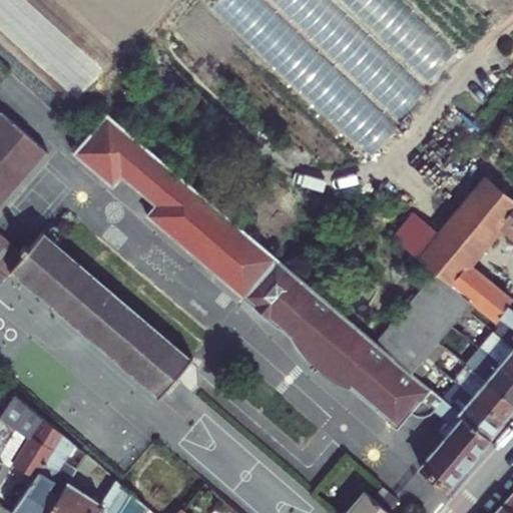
[(0,203),(47,150),(1,110),(0,111),(0,203)]
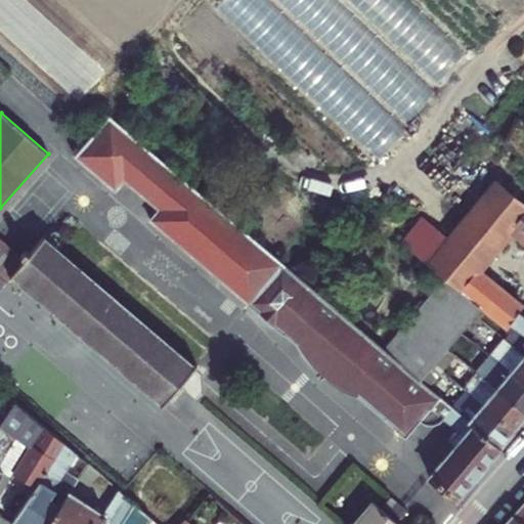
[(228,217),(108,115),(85,141),(74,155),(114,189),(121,179),(157,209),(147,219),(248,304),(257,293),(415,427),(431,407),(455,430),(446,441),(453,446),(428,477),(455,498),(499,447),(451,405),(428,386),(420,379),(385,349),(228,217)]
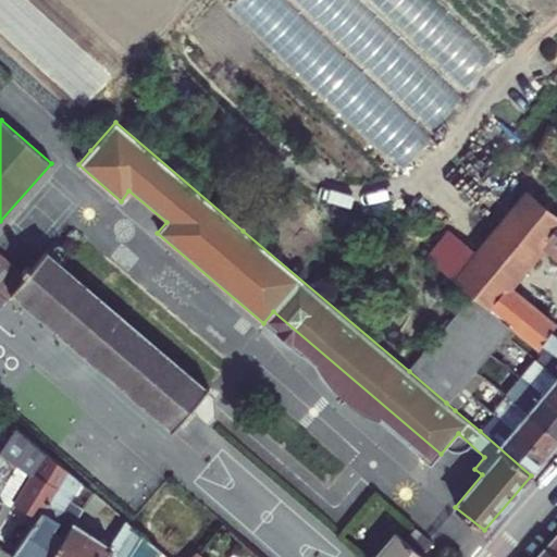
[(549,349),(556,354),(556,213),(529,192),(473,260),(456,248),(437,271),(470,297),(510,327),(520,336),(537,350),(543,344),(549,349)]
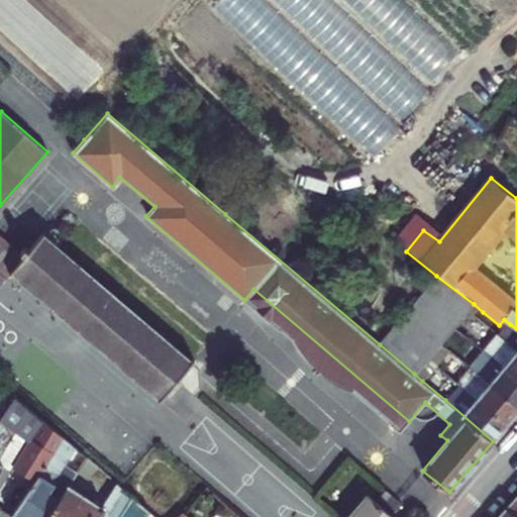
[(192,363),(41,234),(27,249),(23,246),(18,252),(22,256),(9,271),(161,399),(176,380),(192,363)]
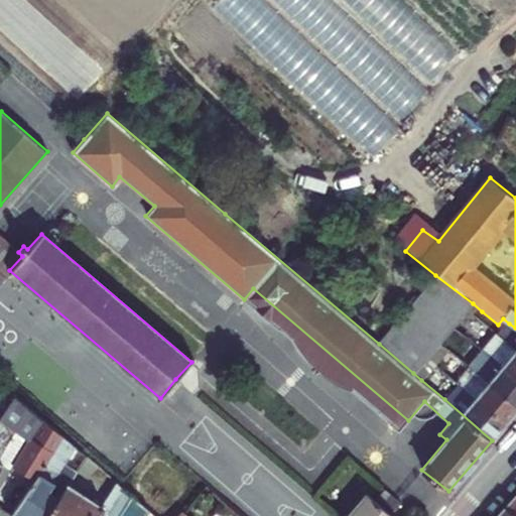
[(467,310),(473,303),(435,275),(379,344),(413,373),(426,358),(438,343),(447,333),(453,327),(467,310)]
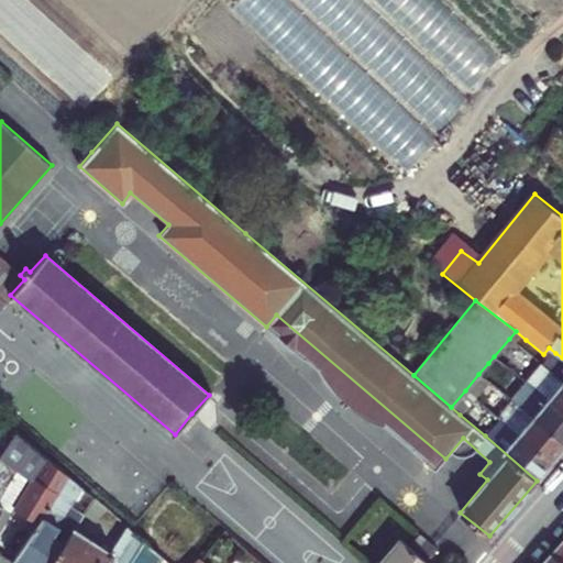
[(526,340),(516,331),(509,339),(519,346),(526,340)]
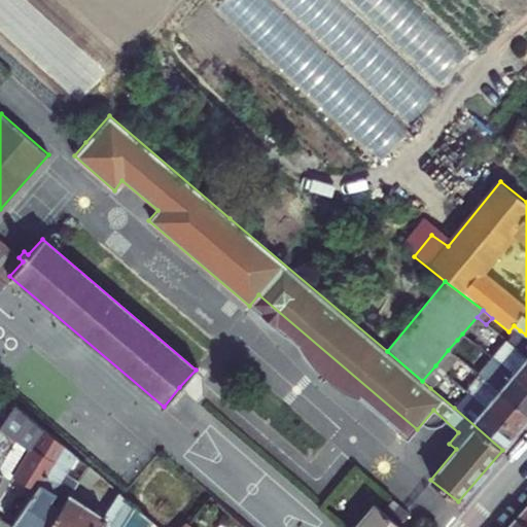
[(486,324),(477,317),(462,334),(471,341),(472,342),(486,324)]
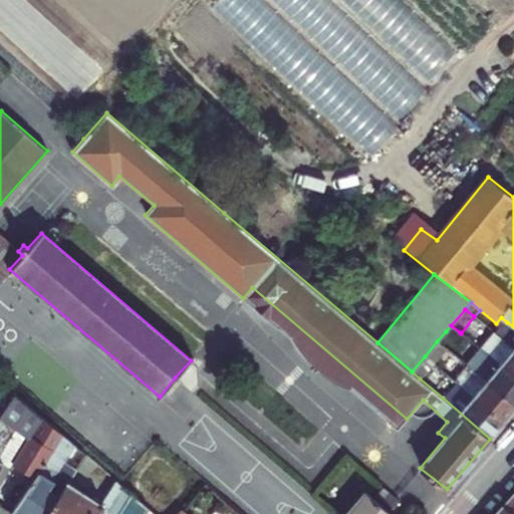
[(501,317),(496,323),(502,328),(507,322),(501,317)]
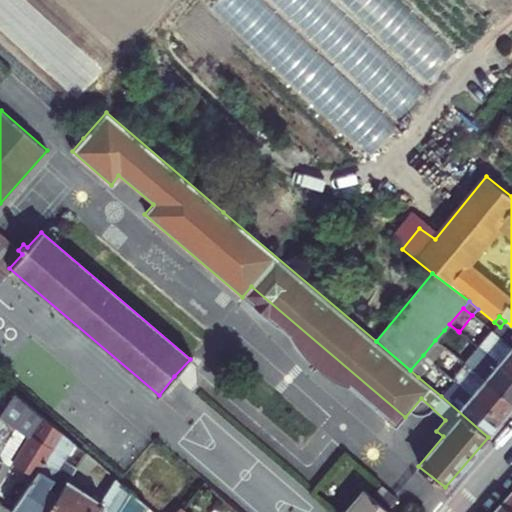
[(505,321),(500,327),(506,331),(511,325),(505,321)]
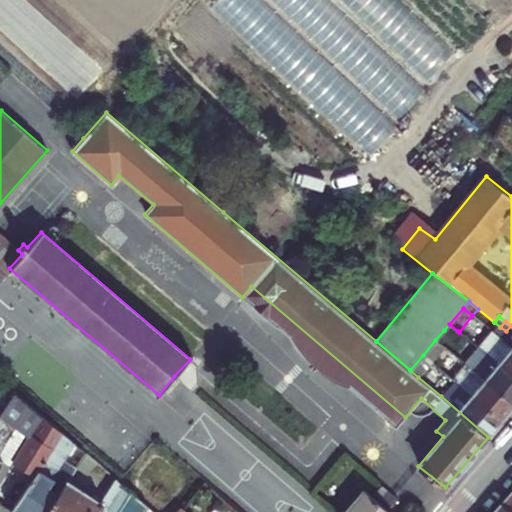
[(458,331),(449,324),(444,330),(453,337),(458,331)]
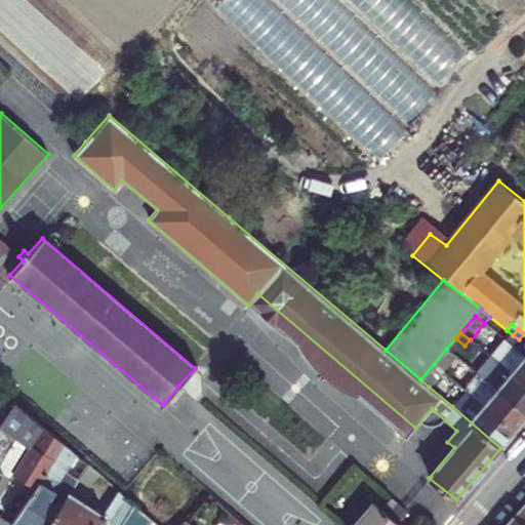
[(524,333),(519,339),(513,346),(524,356),(524,333)]
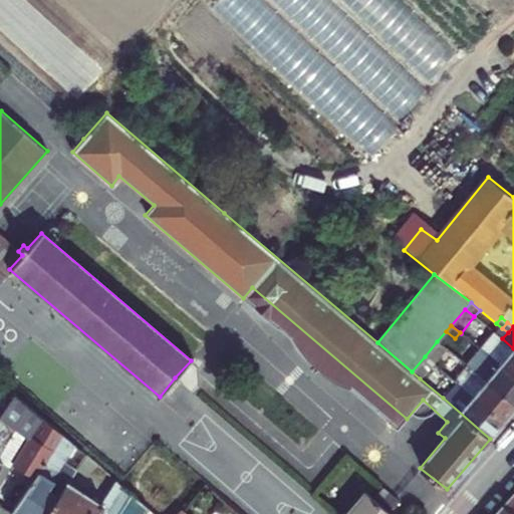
[(513,348),(502,338),(488,355),(513,375),(513,348)]
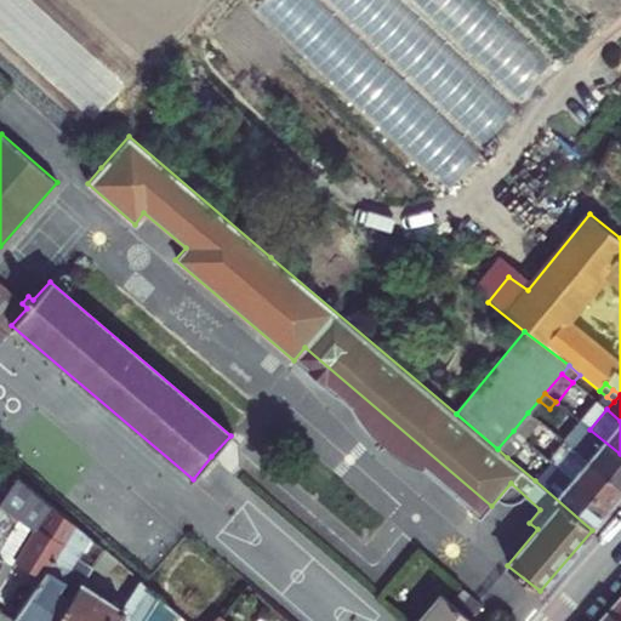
[(539,421),(528,412),(513,431),(523,438),(539,421)]
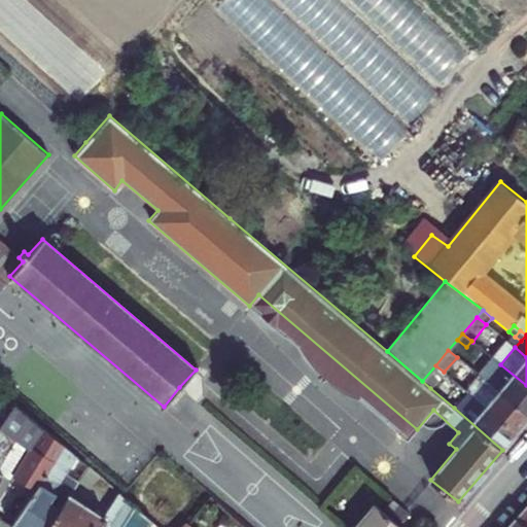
[(526,414),(526,385),(500,364),(492,357),(478,375),(526,414)]
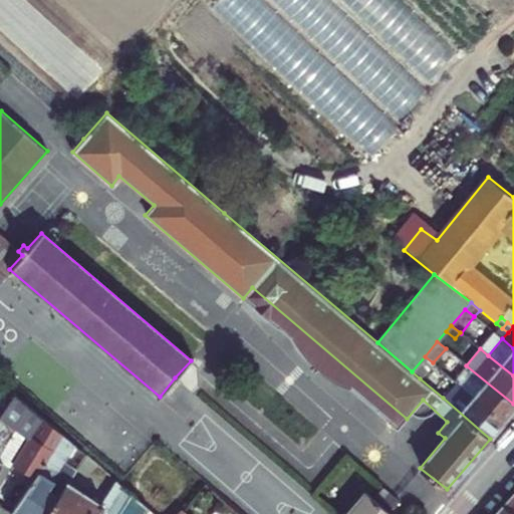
[(433,362),(425,356),(412,371),(420,378),(433,362)]
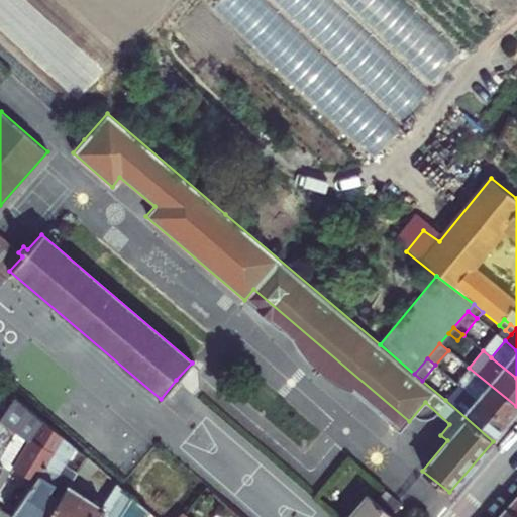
[(458,384),(507,424),(516,411),(516,406),(469,368),(456,383),(458,384)]
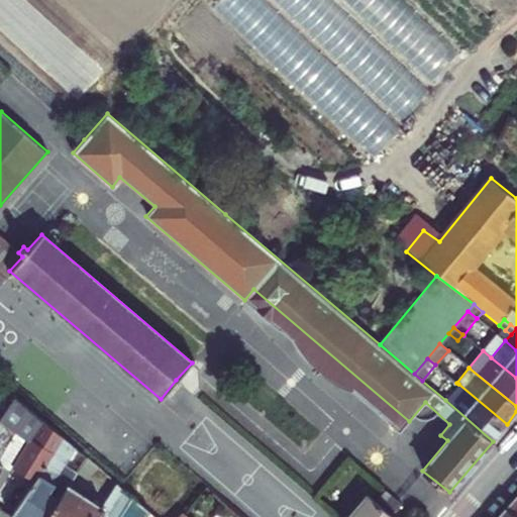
[(493,441),(507,424),(458,384),(445,400),(493,441)]
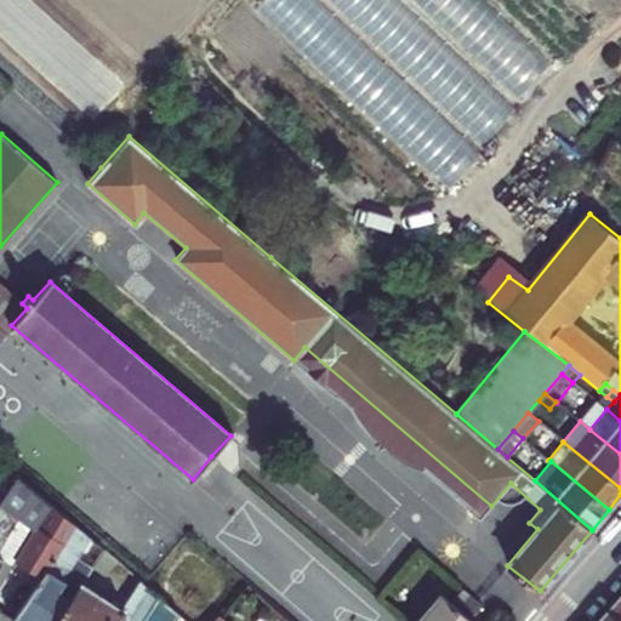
[(78,527),(18,474),(6,494),(0,502),(0,610),(13,619),(78,527)]
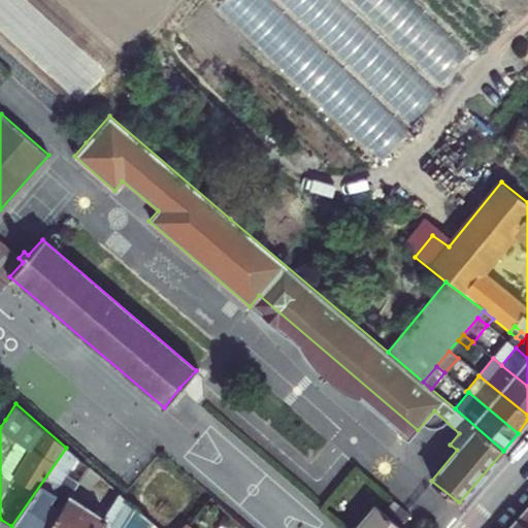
[(48,527),(70,497),(91,468),(66,448),(11,526),(14,527),(48,527)]
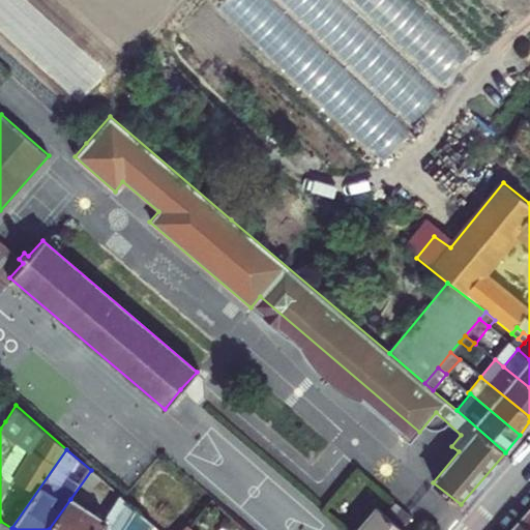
[(49,529),(120,529),(135,508),(121,496),(119,494),(102,519),(70,499),(49,529)]
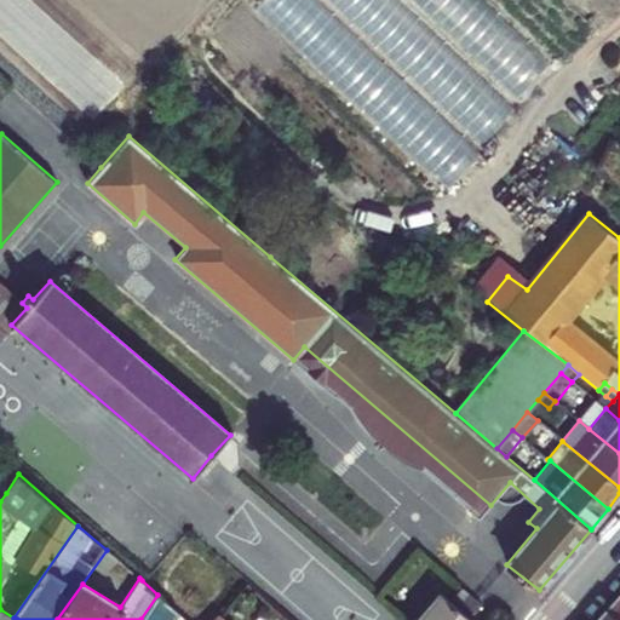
[(471,619),(440,593),(415,619),(471,619)]
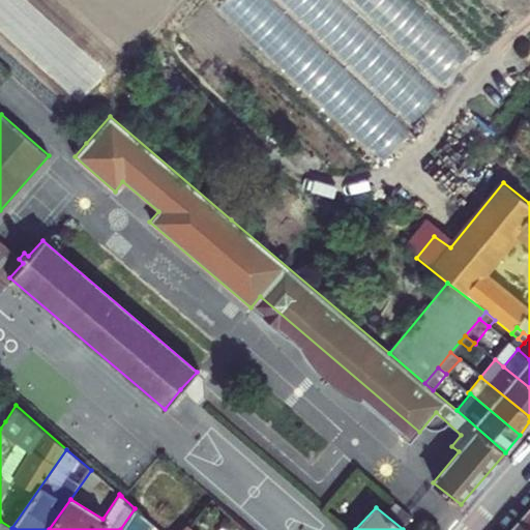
[(120,529),(149,529),(153,524),(135,508),(120,529)]
